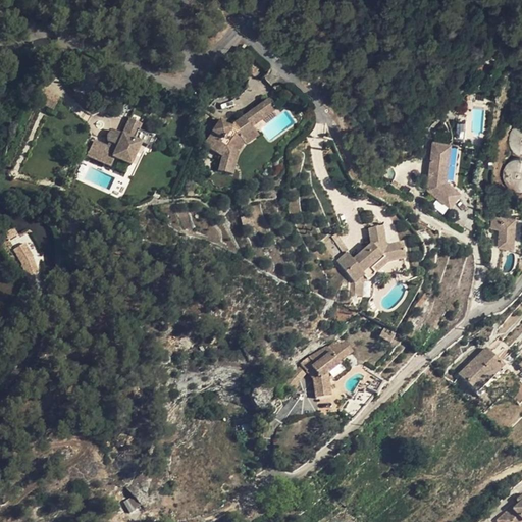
[(58,97),(42,89),(36,101),(53,110),(58,97)]
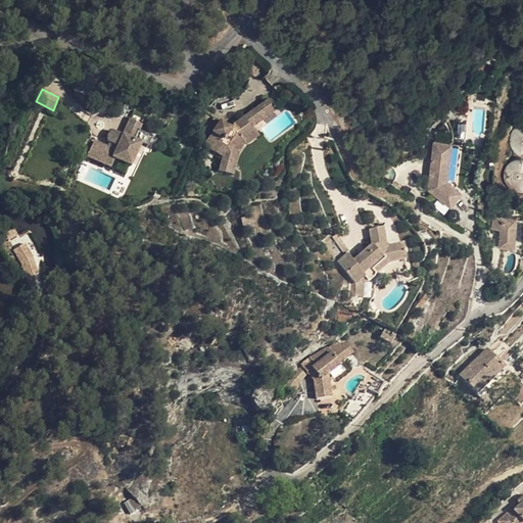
[(476,94),(476,104),(486,104),(486,95),(476,94)]
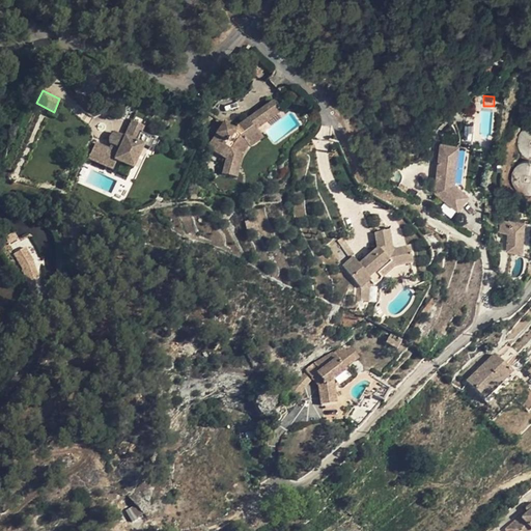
[(232,129),(223,122),(216,135),(215,135),(207,146),(225,159),(222,173),(234,176),(240,154),(247,143),(244,138),(256,129),(269,120),(268,118),(279,110),(273,101),(247,119),(232,129)]
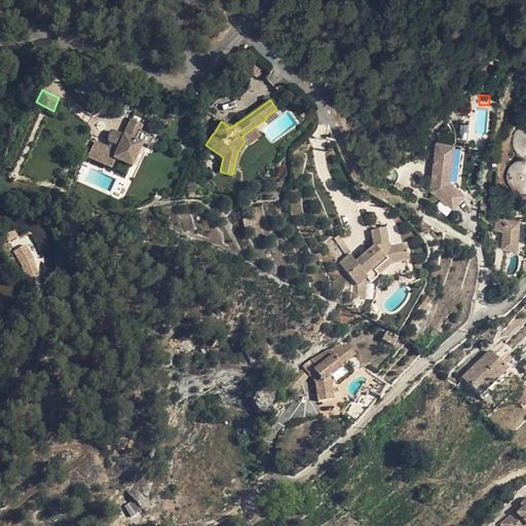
[(276,109),(265,117),(266,119),(277,110),(276,109)]
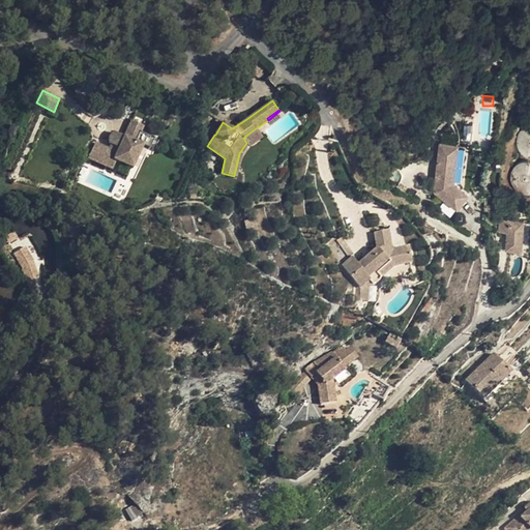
[(223,122),(213,116),(205,127),(214,135),(215,135),(223,122)]
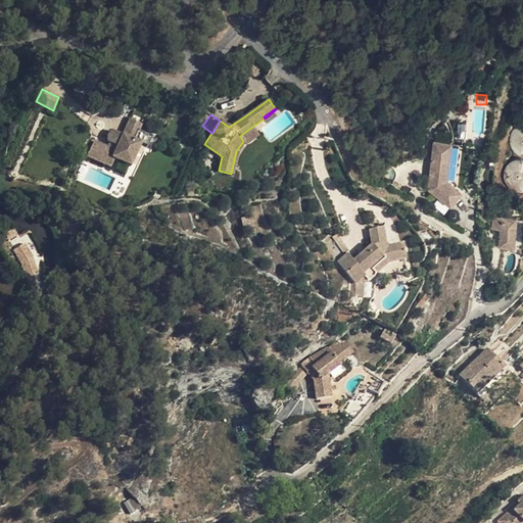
[(460,115),(457,141),(466,141),(468,116),(460,115)]
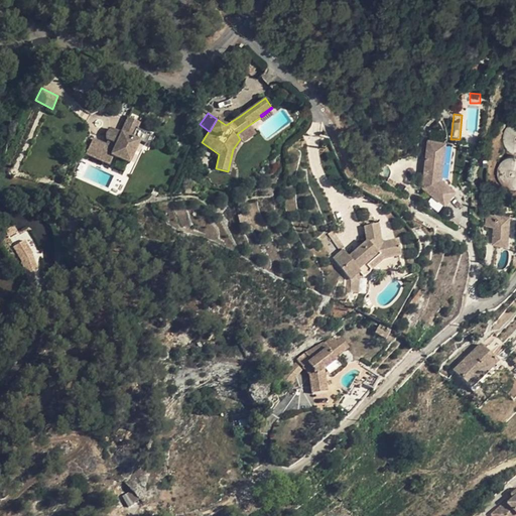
[(93,139),(86,154),(109,165),(113,156),(128,163),(138,143),(145,146),(150,135),(136,129),(139,123),(128,118),(120,134),(117,132),(116,133),(112,131),(112,130),(111,129),(109,131),(107,133),(106,135),(106,138),(106,139),(107,140),(108,141),(106,145),(93,139)]
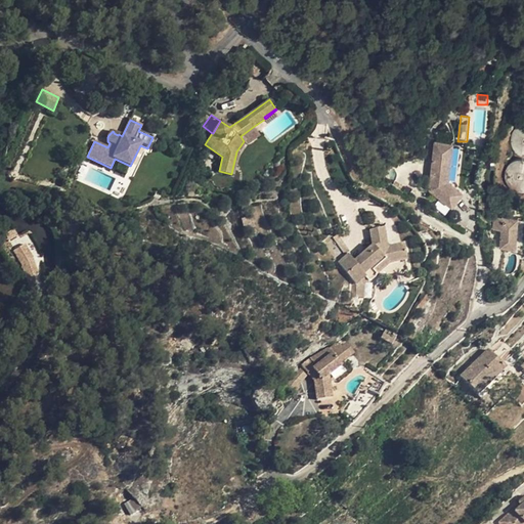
[(523,124),(520,126),(517,128),(514,130),(512,134),(511,138),(510,141),(511,145),(513,149),(515,153),(518,155),(522,157),(523,157),(523,124)]
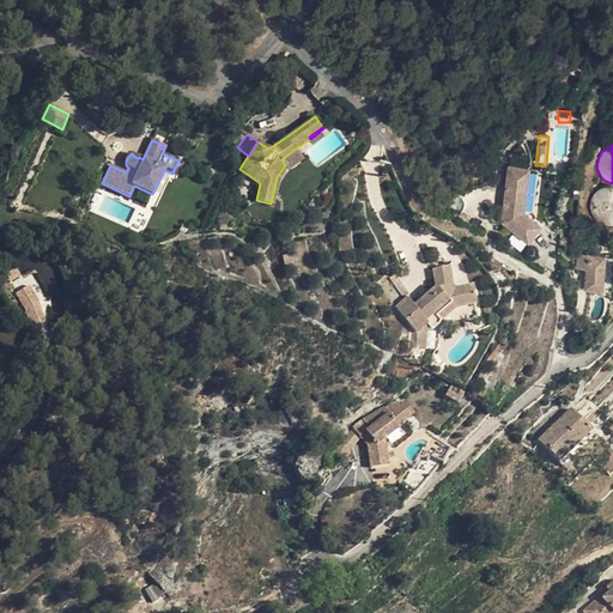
[(296,149),(281,159),(285,165),(286,167),(301,157),(296,149)]
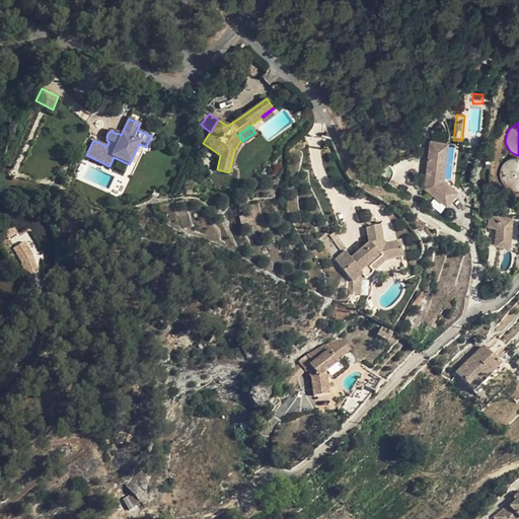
[(426,187),(448,204),(458,189),(451,183),(449,181),(444,178),(445,172),(450,173),(453,143),(431,140),(426,187)]
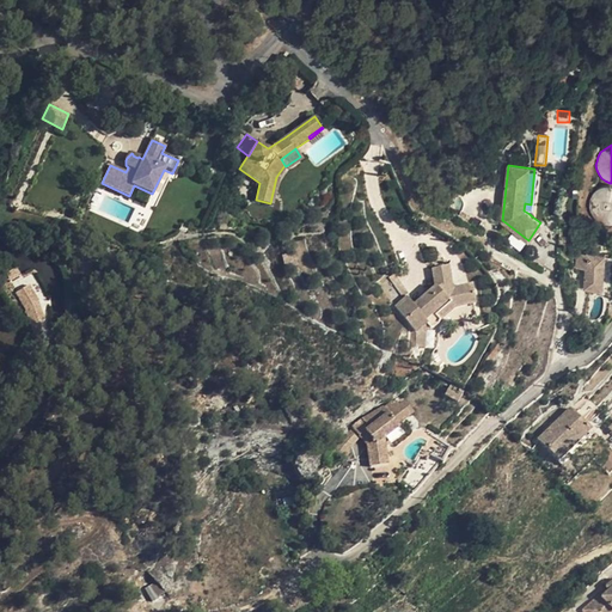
[(588,203),(588,208),(589,214),(592,218),(595,221),(599,224),(604,226),(609,226),(611,225),(611,187),(609,187),(604,187),(599,188),(595,191),(592,195),(589,199),(588,203)]
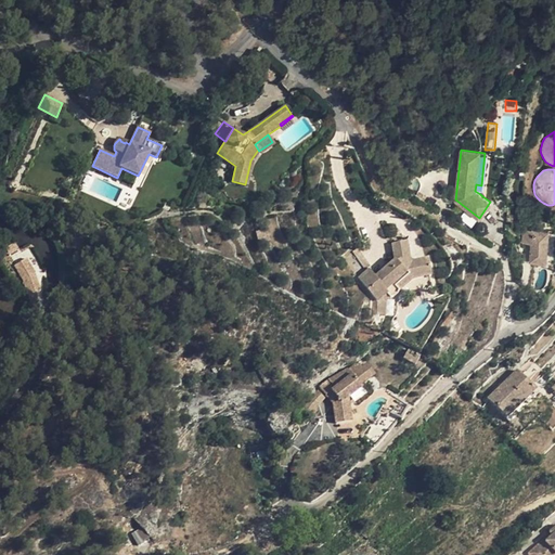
[(549,230),(523,229),(523,242),(531,243),(530,261),(546,262),(549,230)]
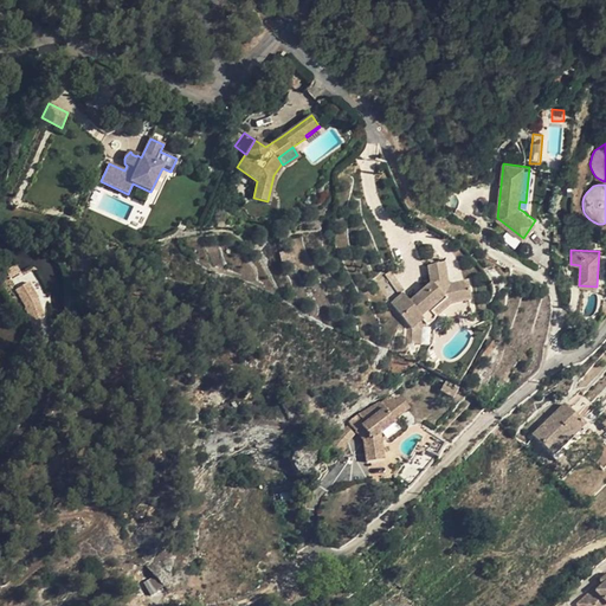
[(90,256),(75,255),(73,271),(89,272),(90,256)]
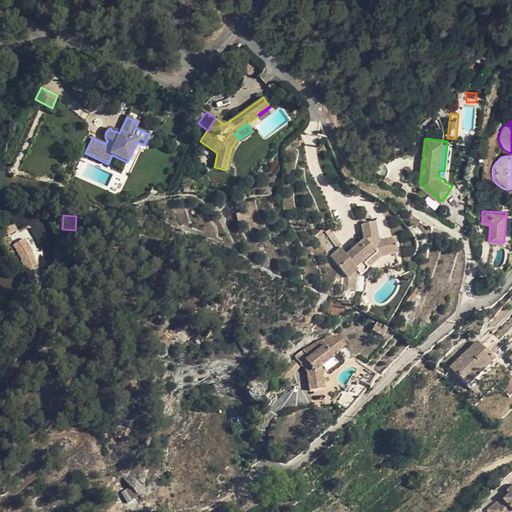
[(18,231),(14,224),(5,229),(9,236),(18,231)]
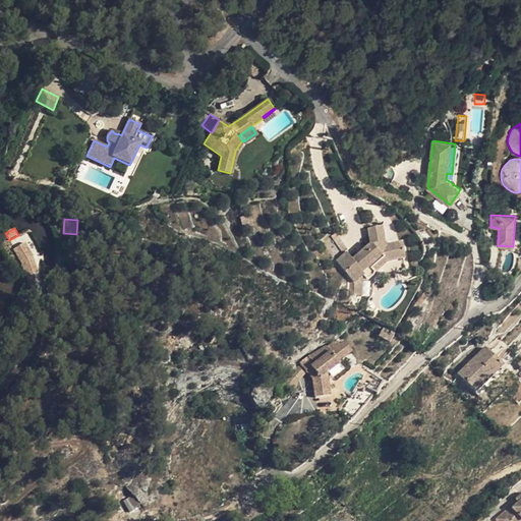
[(370,245),(352,261),(346,254),(344,251),(335,259),(334,259),(336,263),(351,280),(353,283),(359,279),(362,276),(366,280),(368,279),(369,279),(371,278),(373,276),(374,274),(374,273),(387,263),(388,271),(405,268),(404,264),(403,264),(403,261),(404,259),(402,244),(385,247),(381,228),(367,230),(370,245)]
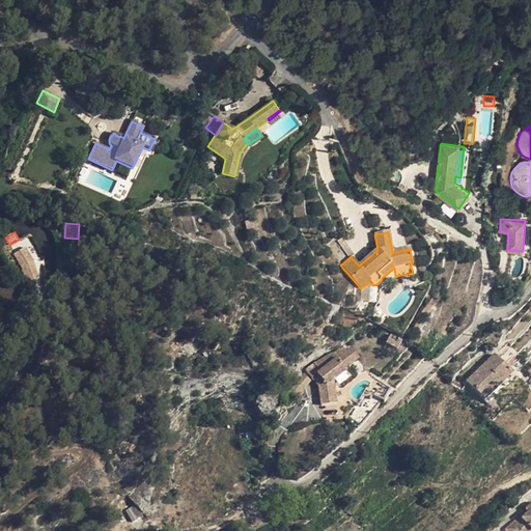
[(341,239),(329,247),(341,264),(351,256),(353,255),(341,239)]
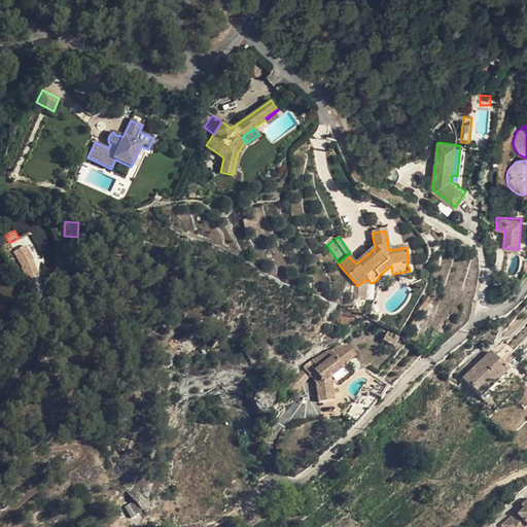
[(26,246),(13,252),(22,266),(26,274),(29,282),(28,288),(34,290),(34,287),(37,288),(34,278),(38,276),(36,268),(33,270),(30,261),(33,260),(33,259),(26,246)]
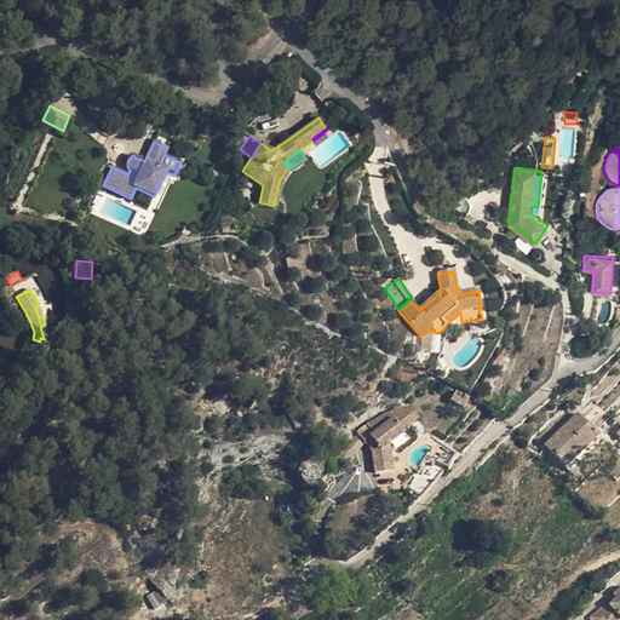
[(431,352),(432,337),(428,332),(420,337),(418,333),(417,351),(431,352)]
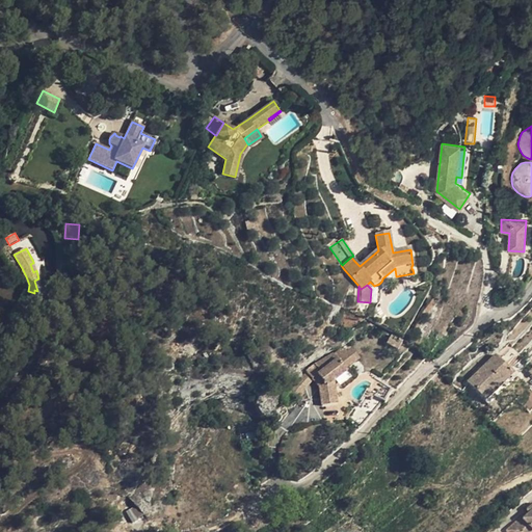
[(402,342),(391,336),(387,344),(398,350),(402,342)]
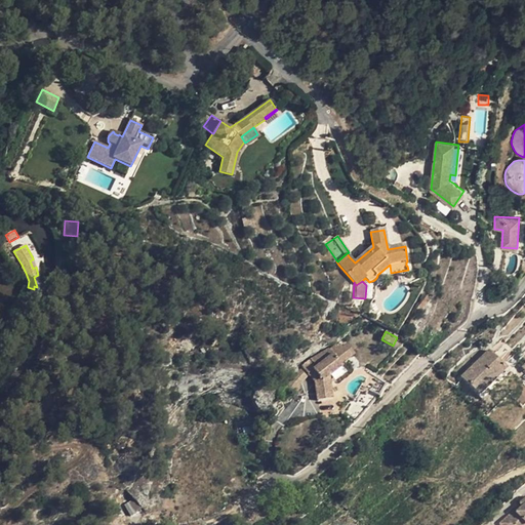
[(312,358),(304,364),(309,371),(314,367),(321,377),(316,380),(318,400),(332,398),(329,374),(331,374),(342,365),(341,363),(355,353),(348,342),(344,346),(339,341),(330,349),(330,348),(312,358)]
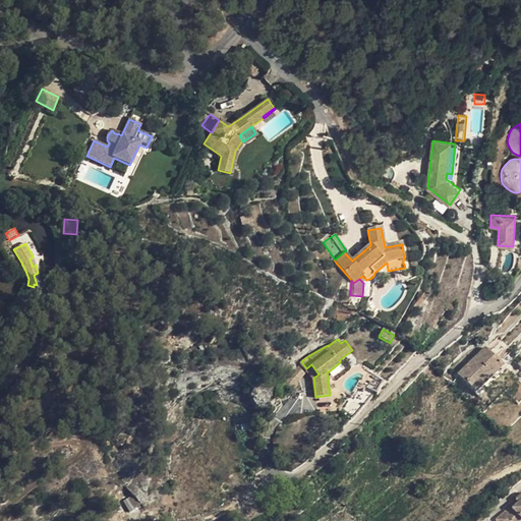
[(483,350),(458,374),(475,392),(503,365),(488,351),(486,353),(483,350)]
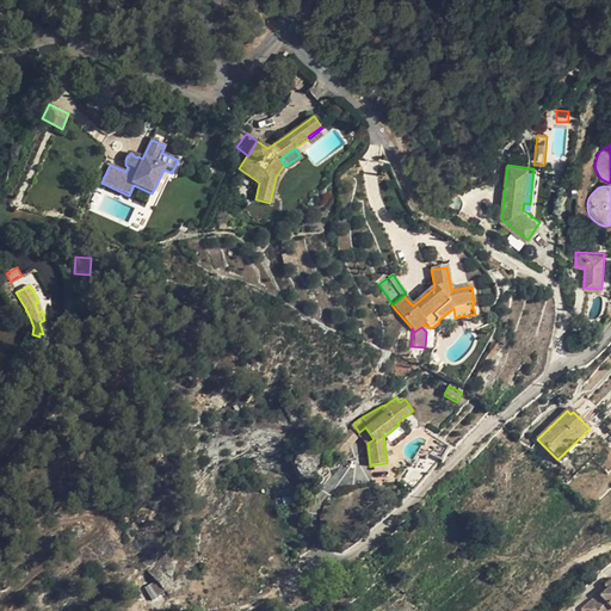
[(399,425),(386,436),(392,442),(405,431),(399,425)]
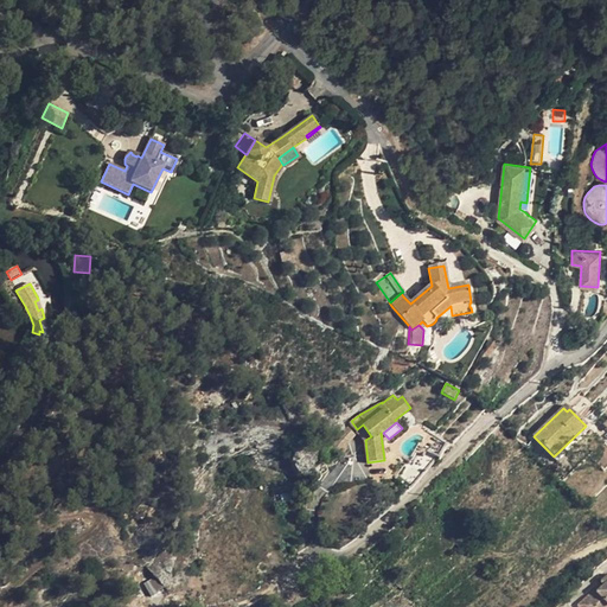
[(349,423),(337,435),(345,446),(356,433),(349,423)]
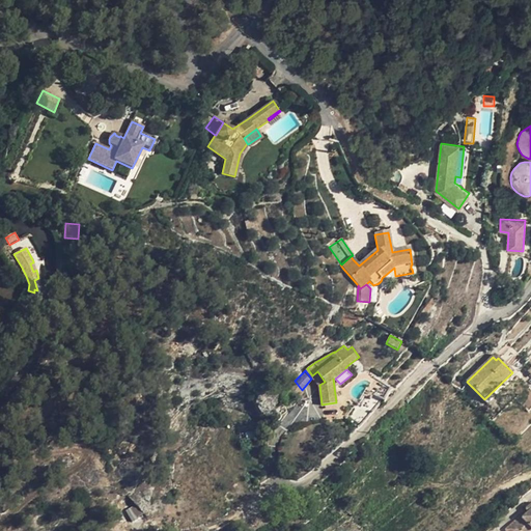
[(317,371),(312,375),(319,385),(325,382),(317,371)]
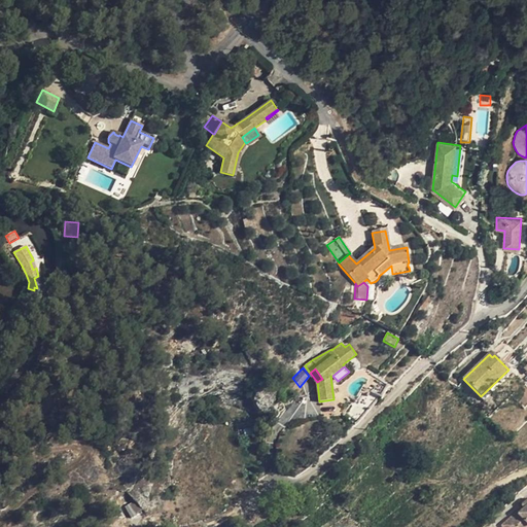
[(508,370),(481,396),(484,399),(512,373),(508,370)]
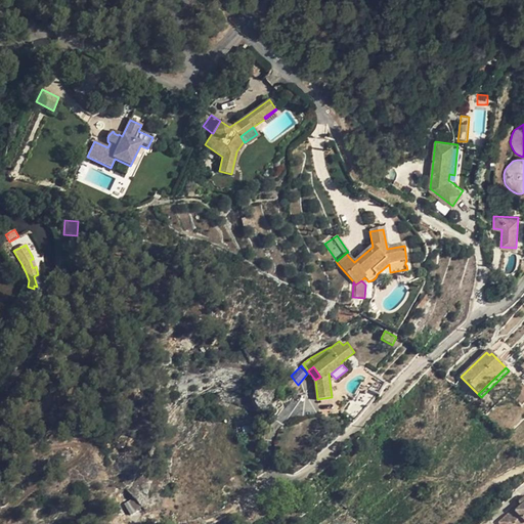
[(298,385),(291,376),(285,381),(293,391),(300,386),(298,385)]
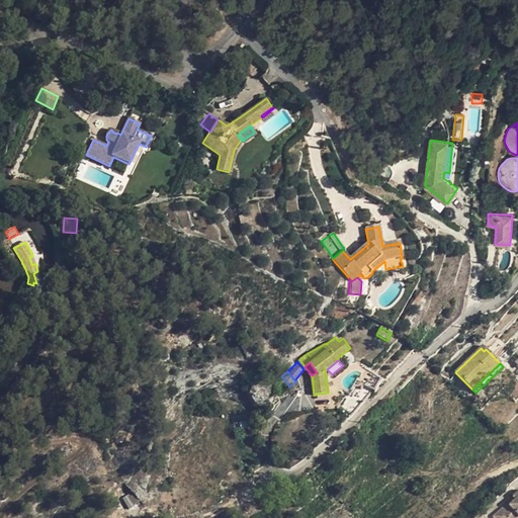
[(396,458),(391,462),(395,467),(400,463),(396,458)]
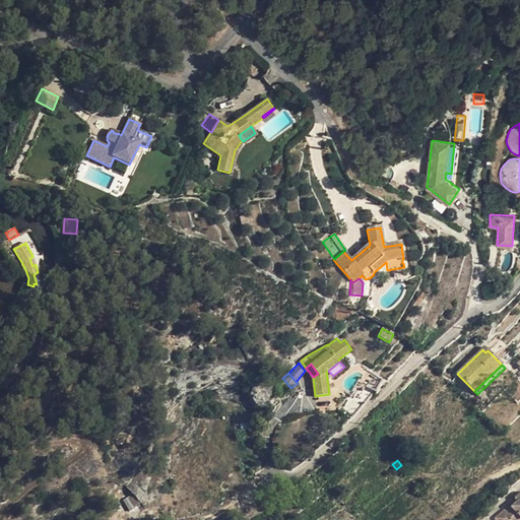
[(129,510),(138,505),(132,494),(122,500),(129,510)]
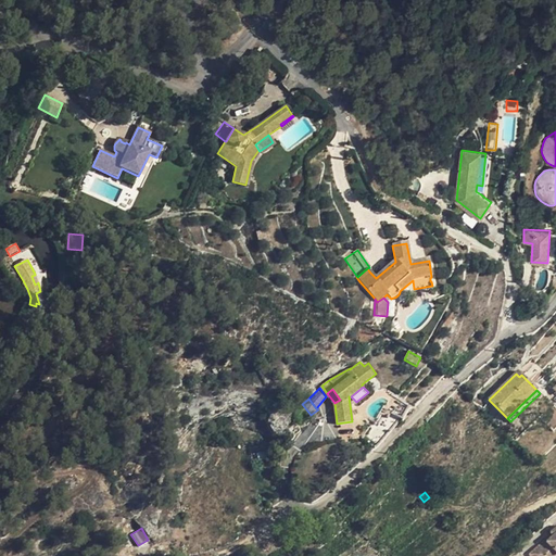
[(555,555),(555,533),(554,536),(547,542),(545,540),(530,554),(531,555),(555,555)]
